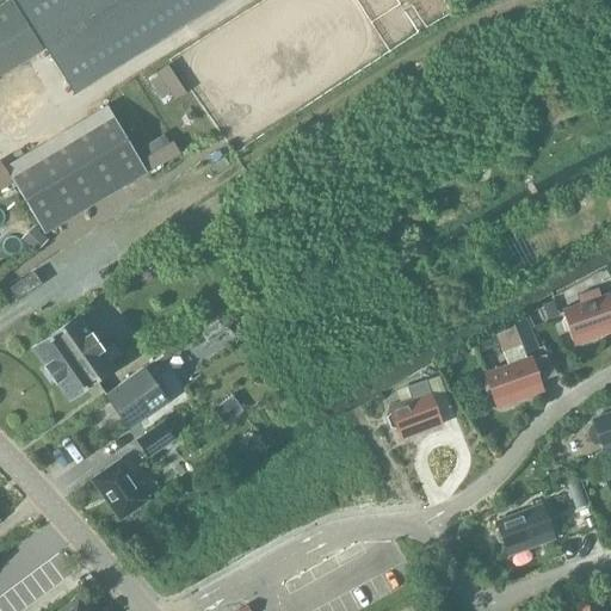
[(13,0),(73,93),(167,35),(221,0),(13,0)]
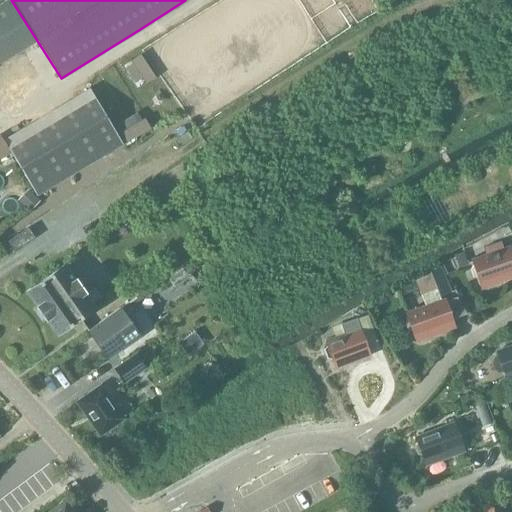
[(0,3),(0,63),(30,45),(3,2),(0,3)]
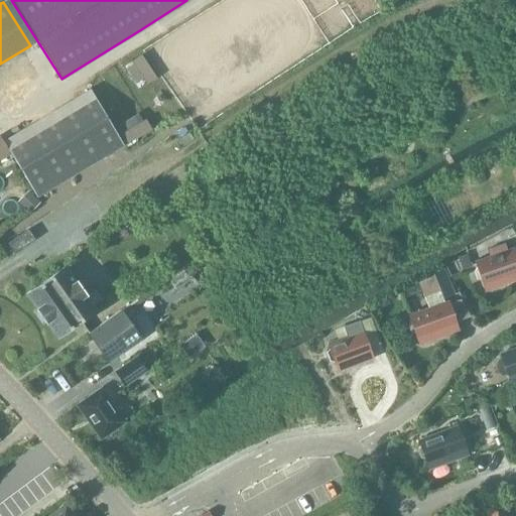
[(155,78),(141,55),(132,61),(134,65),(127,69),(136,83),(143,79),(147,84),(155,78)]
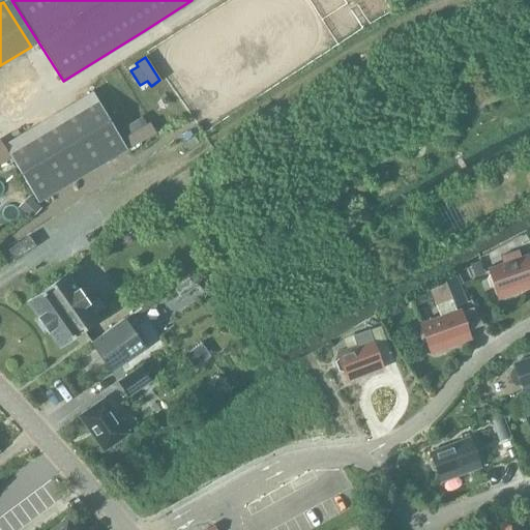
[(17,159),(40,201),(130,147),(96,90),(7,143),(17,159)]
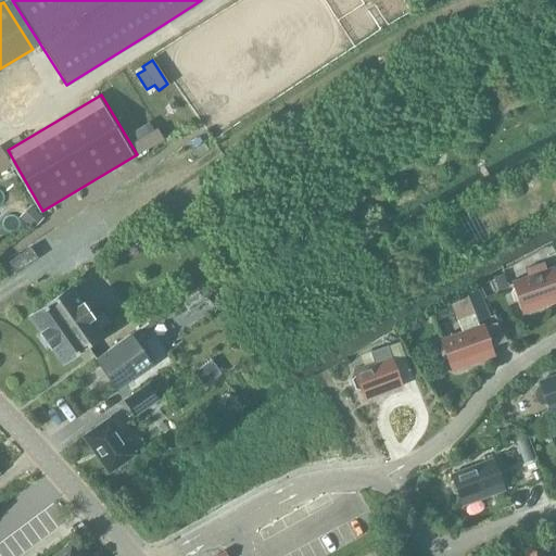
[(138,153),(163,139),(156,129),(153,131),(149,124),(134,133),(138,140),(131,144),(138,153)]
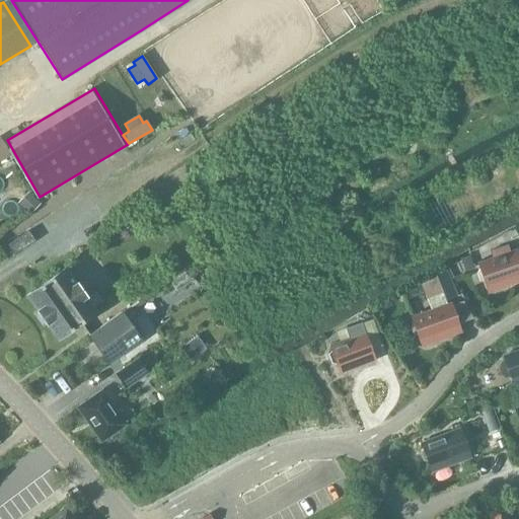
[(0,165),(16,156),(7,140),(4,136),(0,138),(0,165)]
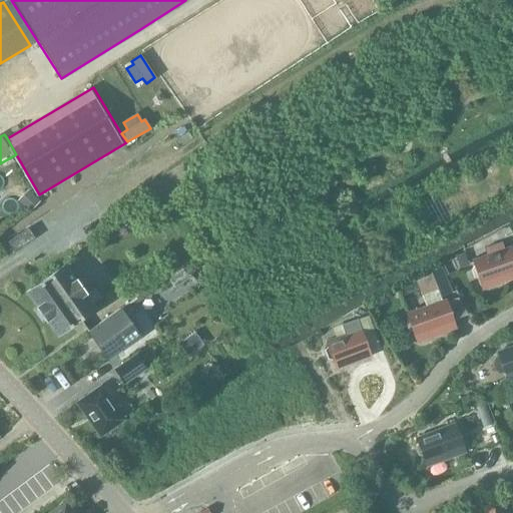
[(28,228),(8,242),(14,252),(35,238),(28,228)]
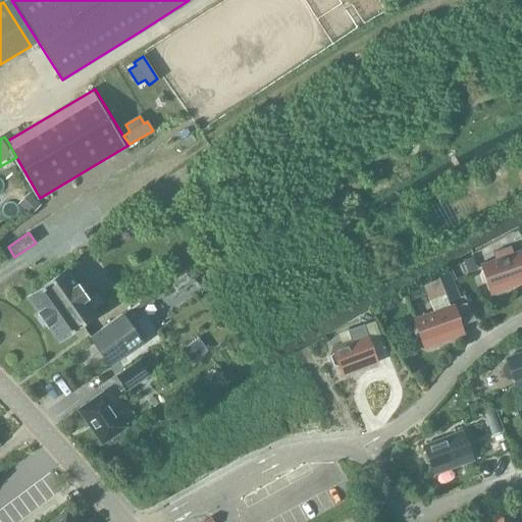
[(487,281),(489,288),(509,280),(511,285),(521,281),(521,256),(520,250),(481,264),(483,269),(479,272),(482,281),(487,281)]
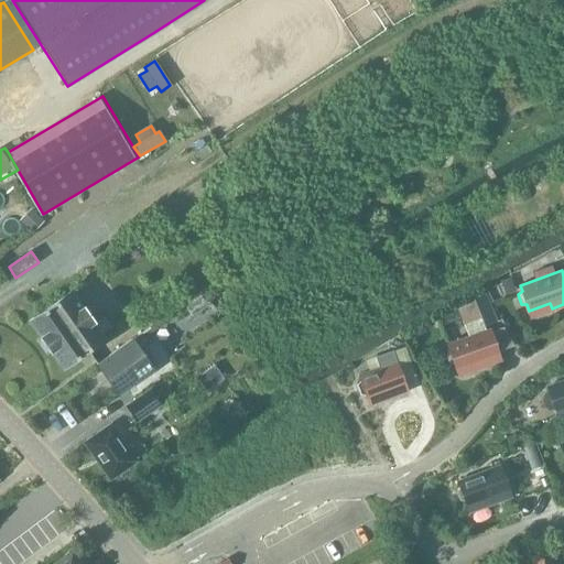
[(93,321),(72,291),(29,321),(63,369),(104,339),(93,323),(93,321)]
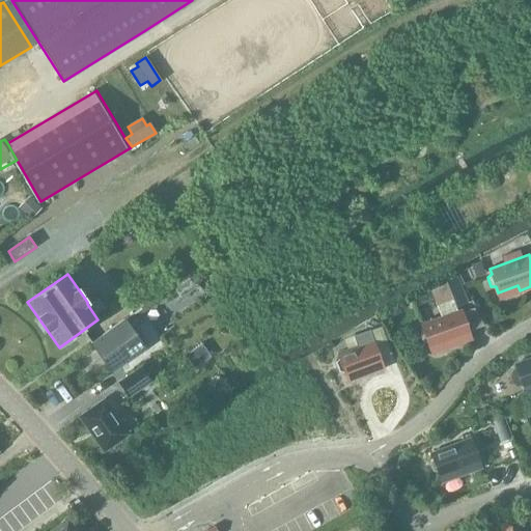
[(427,341),(429,347),(449,340),(451,345),(471,338),(460,309),(421,324),(423,329),(420,332),(423,341),(427,341)]
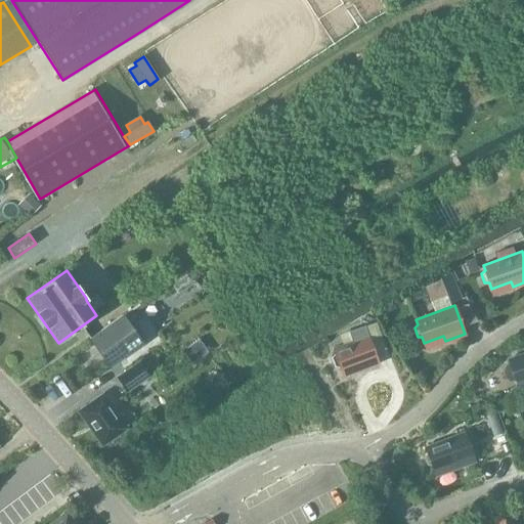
[(90,338),(111,366),(143,343),(123,314),(90,338)]
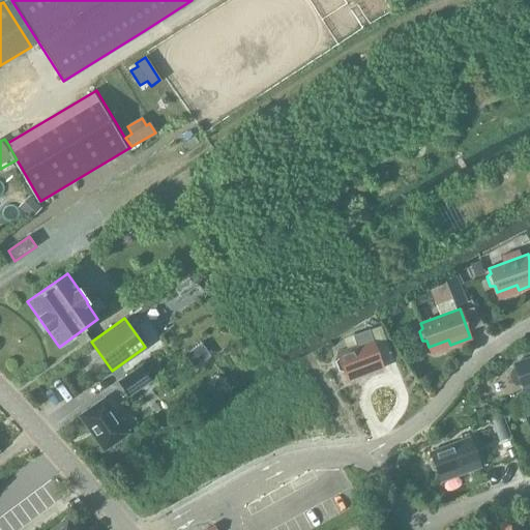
[(361,377),(383,369),(369,330),(353,335),(356,346),(336,353),(339,358),(336,362),(340,370),(344,371),(346,377),(359,372),(361,377)]
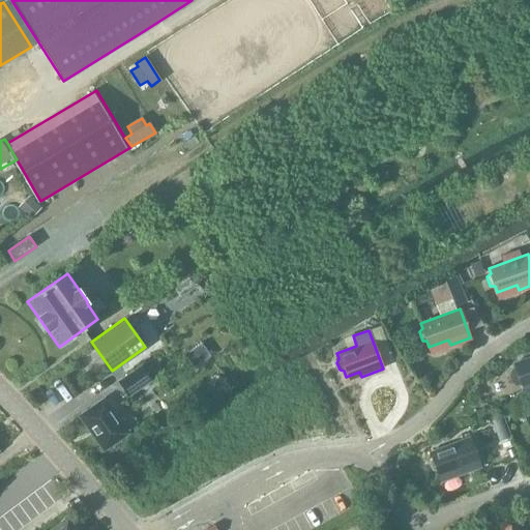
[(521,381),(523,386),(529,383),(529,356),(514,362),(517,367),(511,369),(509,374),(512,381),(517,383),(521,381)]
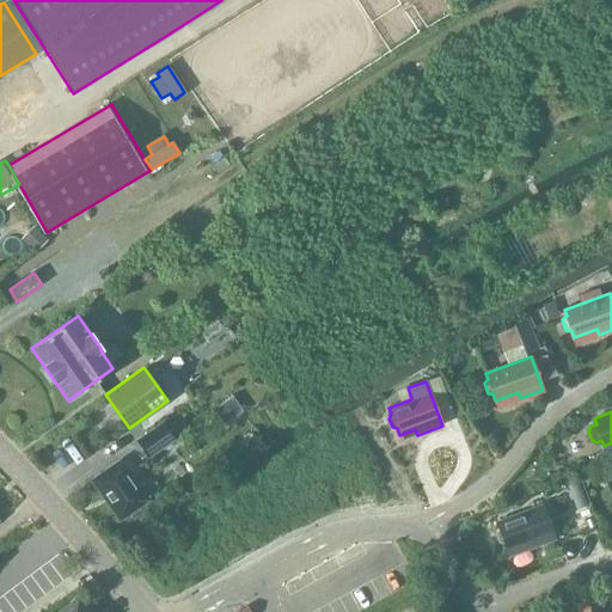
[(135,441),(147,459),(179,436),(166,418),(135,441)]
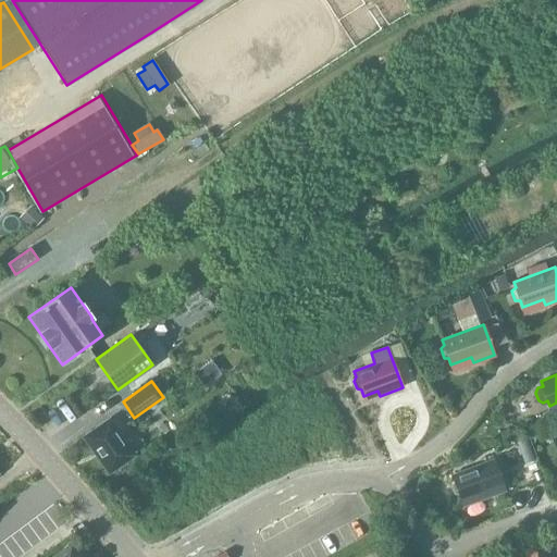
[(83,436),(108,474),(135,456),(110,418),(83,436)]
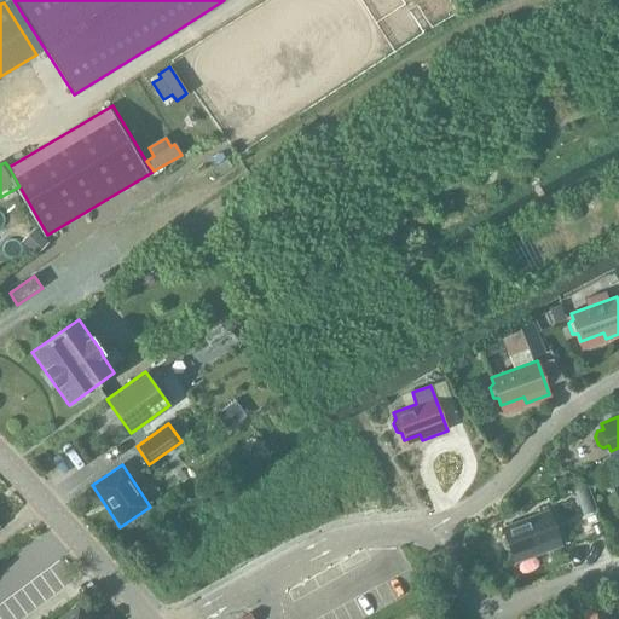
[(504,534),(501,538),(504,548),(510,548),(513,555),(536,547),(538,553),(561,544),(549,510),(502,527),(504,534)]
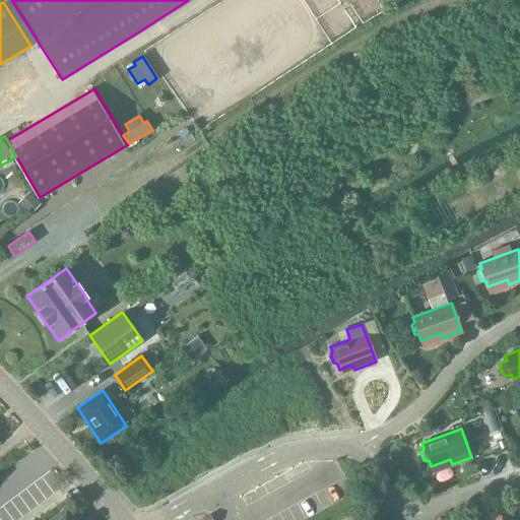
[(47,519),(76,519),(66,506),(47,519)]
